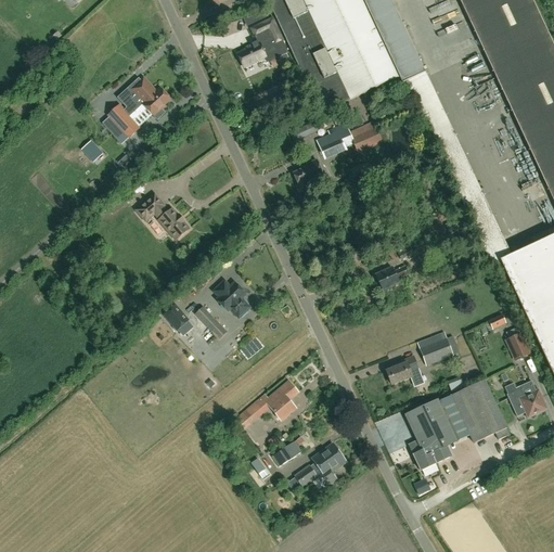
[(460,0),(494,73),(553,200),(553,232),(512,253),(390,0),(267,0),(294,54),(309,87),(314,100),(321,112),(326,108),(400,74),(403,80),(406,79),(437,148),(492,264),(501,260),(553,373),(553,46),(531,0),(460,0)]
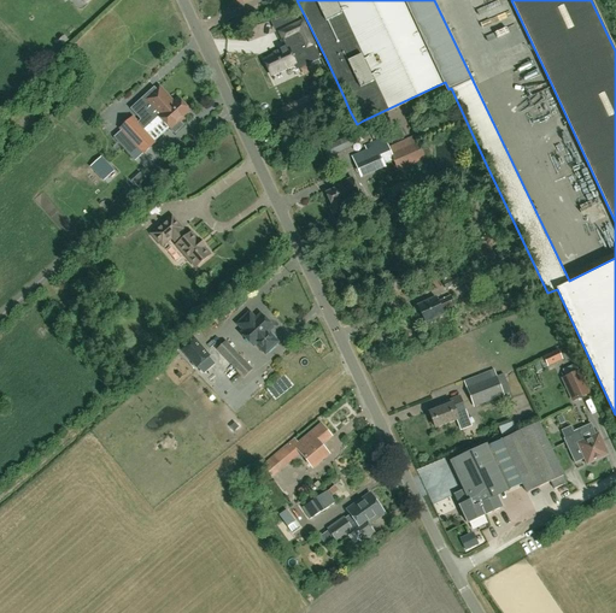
[(293,10),(274,16),(277,24),(297,15),(293,10)]
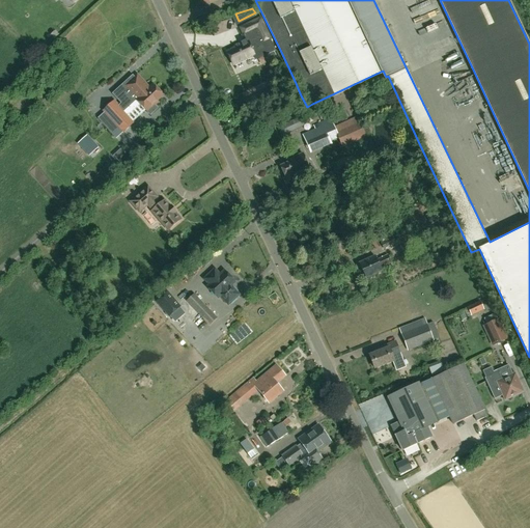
[(252,52),(253,56),(274,47),(259,16),(239,25),(245,38),(236,42),(238,45),(226,50),(232,61),(252,52)]
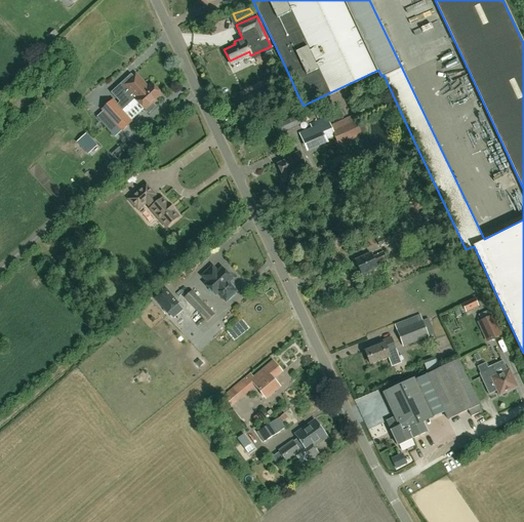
[(203,24),(195,25),(197,33),(204,32),(203,24)]
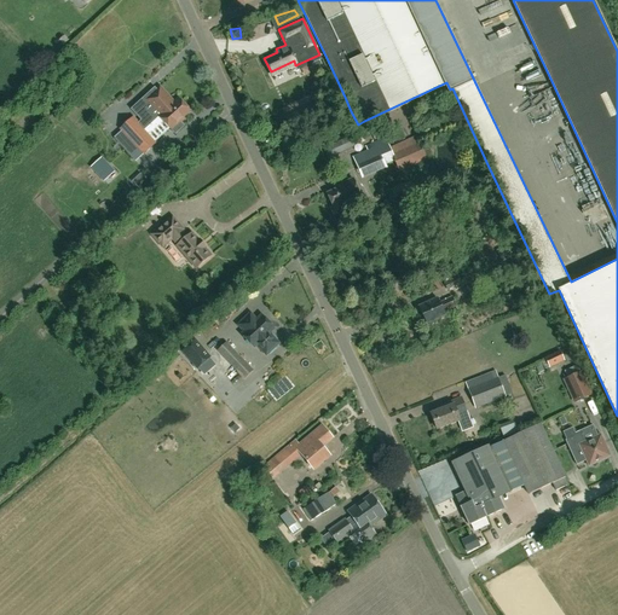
[(182,115),(189,109),(177,97),(173,100),(159,85),(156,87),(154,85),(146,91),(143,94),(149,102),(136,114),(139,117),(137,121),(132,115),(120,127),(143,152),(155,140),(143,128),(159,114),(174,132),(183,125),(179,120),(183,116),(182,115)]
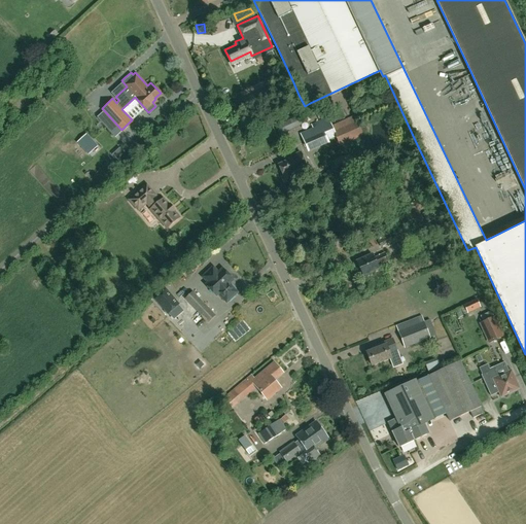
[(300,131),(303,137),(308,147),(326,139),(336,135),(339,141),(363,130),(355,112),(330,123),(328,118),(300,131)]
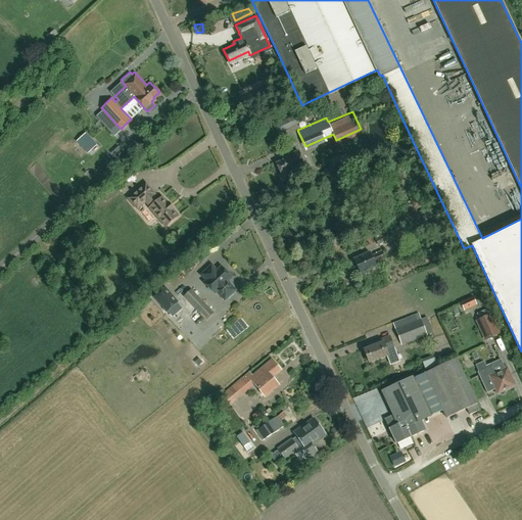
[(77,139),(87,150),(95,143),(85,132),(77,139)]
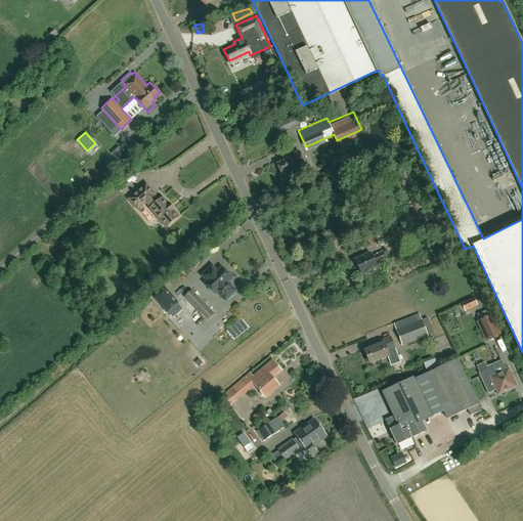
[(304,164),(298,148),(282,155),(284,157),(275,161),(280,172),(278,173),(281,179),(292,174),(290,170),(304,164)]
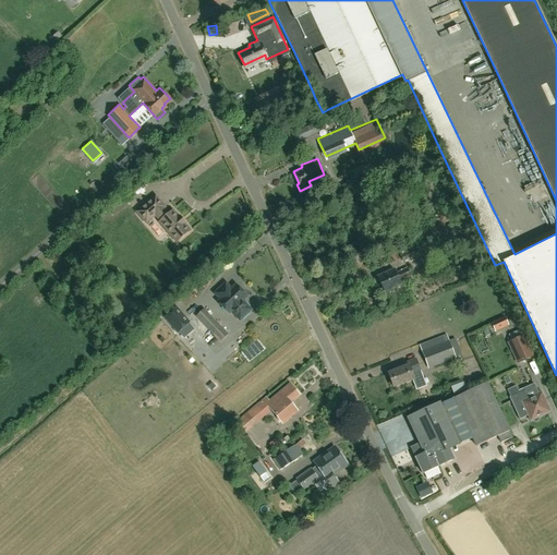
[(158,219),(176,240),(190,228),(183,221),(184,220),(179,214),(178,215),(172,208),(168,212),(164,205),(165,204),(155,193),(135,209),(145,220),(154,213),(159,219),(158,219)]
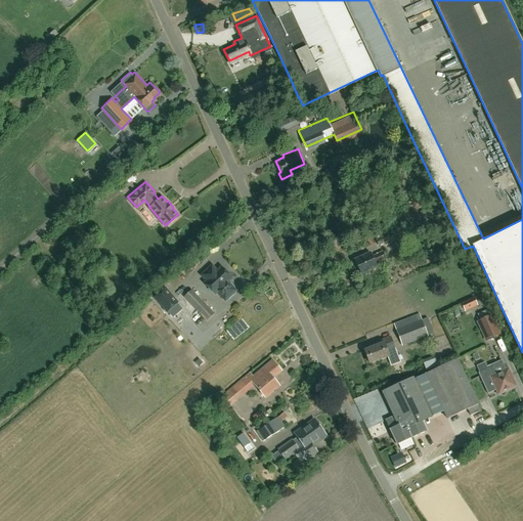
[(377,266),(375,262),(386,258),(382,249),(372,253),(369,250),(353,256),(360,272),(377,266)]
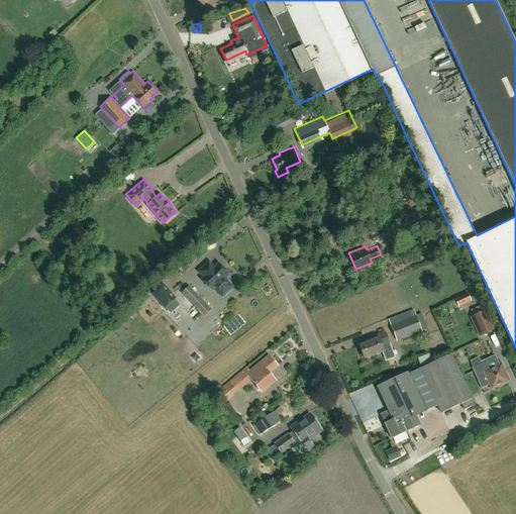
[(201,277),(205,281),(211,288),(213,286),(221,294),(232,285),(223,276),(227,272),(218,262),(214,266),(208,260),(200,267),(206,273),(201,277)]
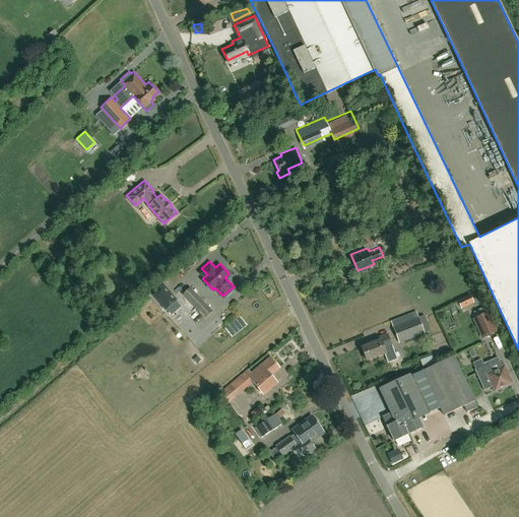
[(172,277),(176,282),(187,276),(184,270),(172,277)]
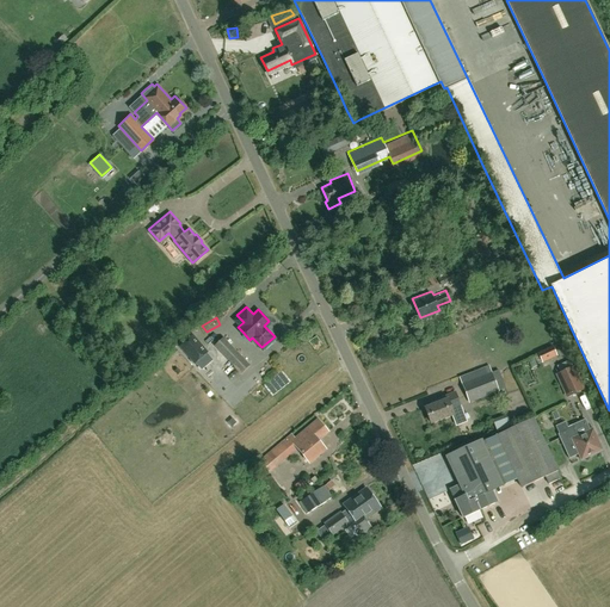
[(193,360),(205,350),(192,333),(180,344),(193,360)]
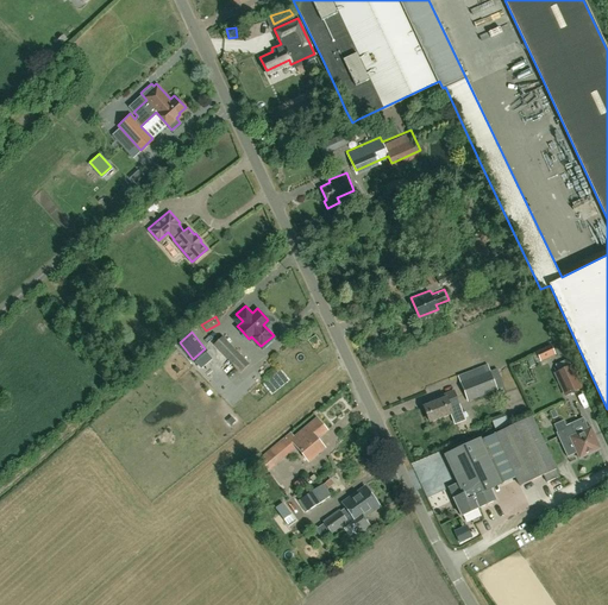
[(221,334),(213,342),(239,370),(248,361),(221,334)]
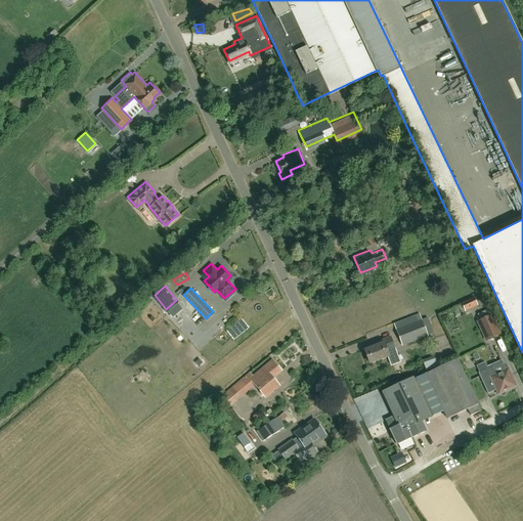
[(465,309),(477,303),(473,294),(460,300),(465,309)]
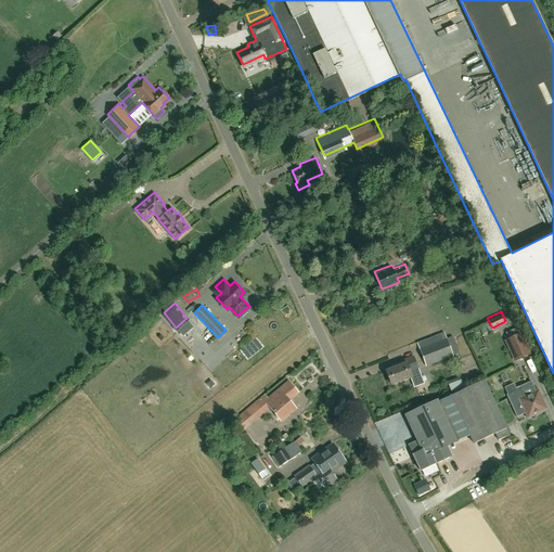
[(188,333),(192,326),(187,323),(182,331),(188,333)]
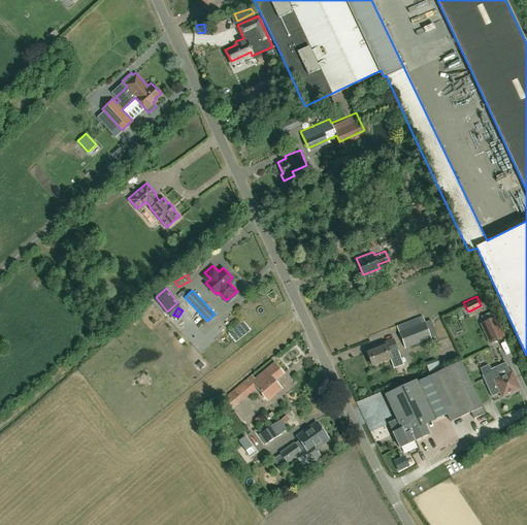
[(504,334),(496,316),(483,322),(491,340),(504,334)]
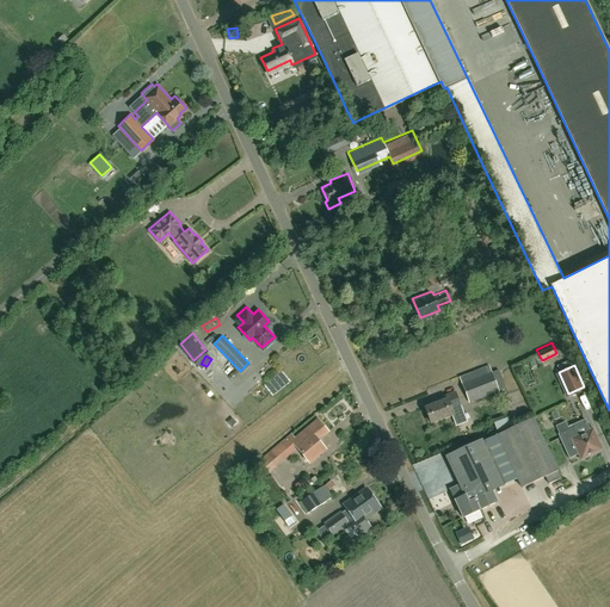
[(498,389),(494,378),(491,371),(461,381),(468,400),(498,389)]
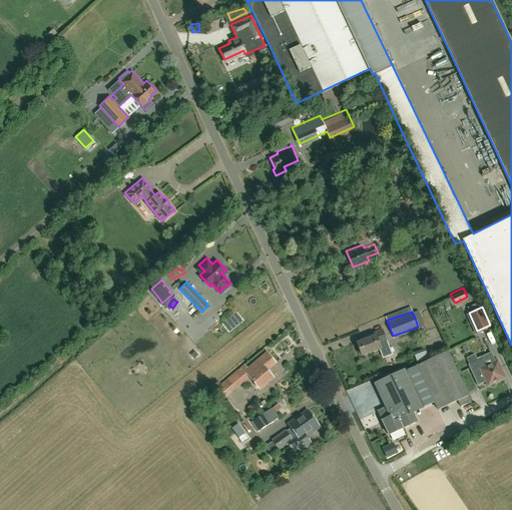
[(493,336),(490,328),(482,331),(486,339),(493,336)]
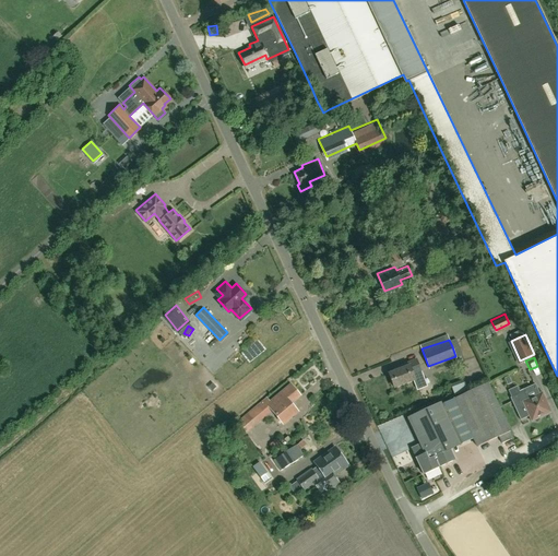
[(398,364),(398,366),(387,370),(393,387),(415,378),(413,371),(422,368),(418,358),(408,362),(408,359),(398,364)]
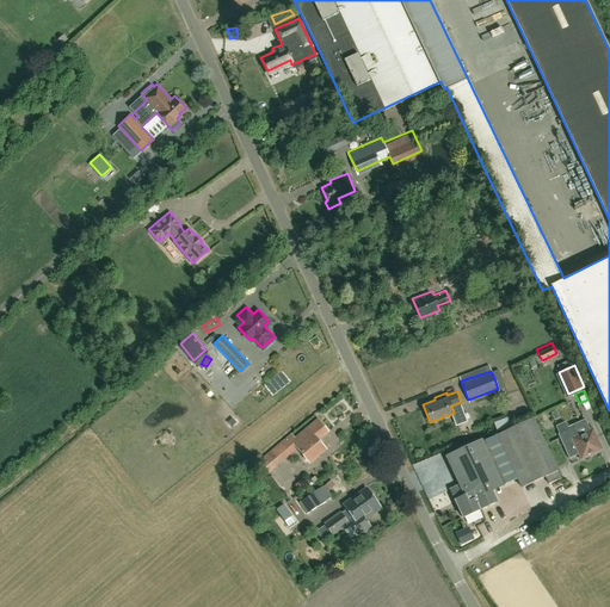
[(270,446),(279,457),(285,452),(284,450),(296,440),(299,441),(295,445),(308,460),(326,446),(318,437),(328,428),(318,415),(294,434),(290,431),(270,446)]
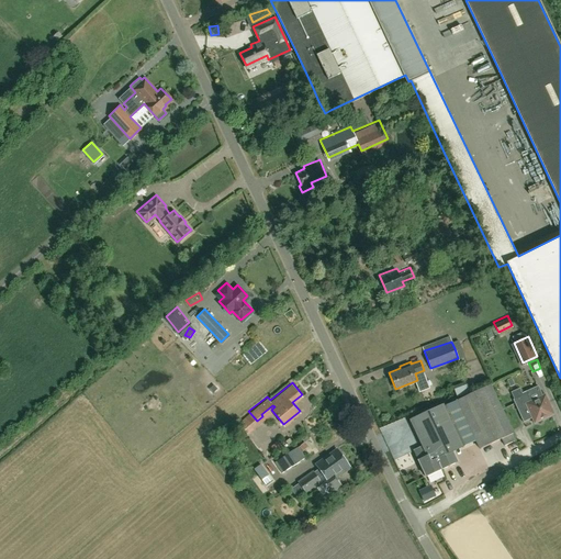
[(451,400),(470,440),(474,439),(478,447),(501,436),(504,443),(515,437),(490,382),(451,400)]
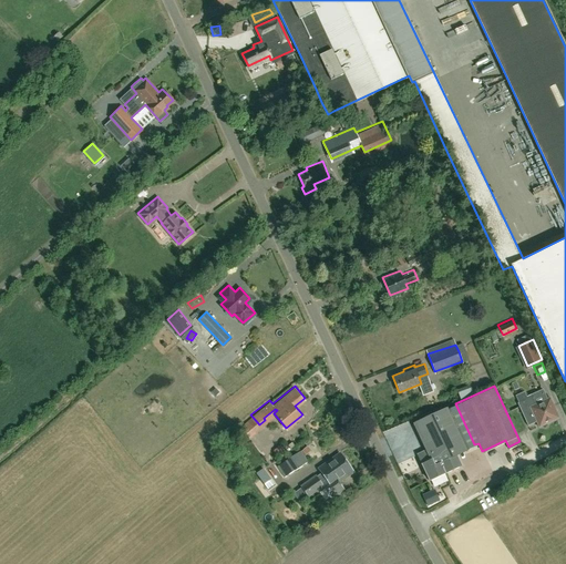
[(538,424),(559,416),(551,396),(535,402),(532,395),(517,400),(527,423),(536,419),(538,424)]
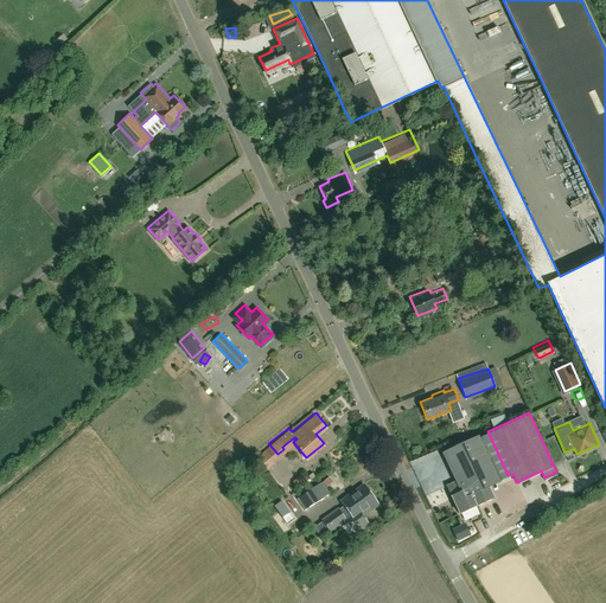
[(441,450),(455,479),(446,483),(459,512),(493,496),(489,485),(499,480),(499,479),(508,475),(488,431),(478,435),(477,434),(441,450)]
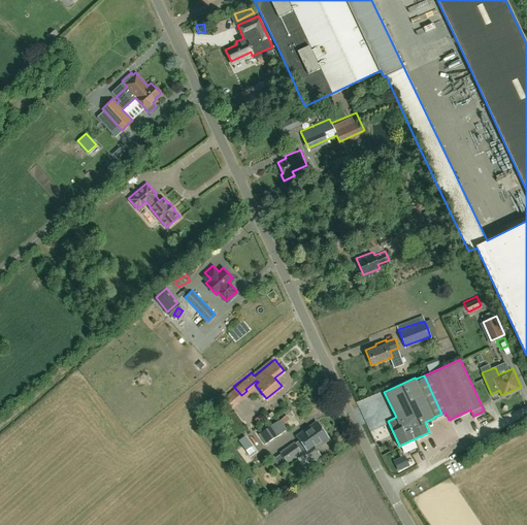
[(257,417),(261,423),(267,419),(263,413),(257,417)]
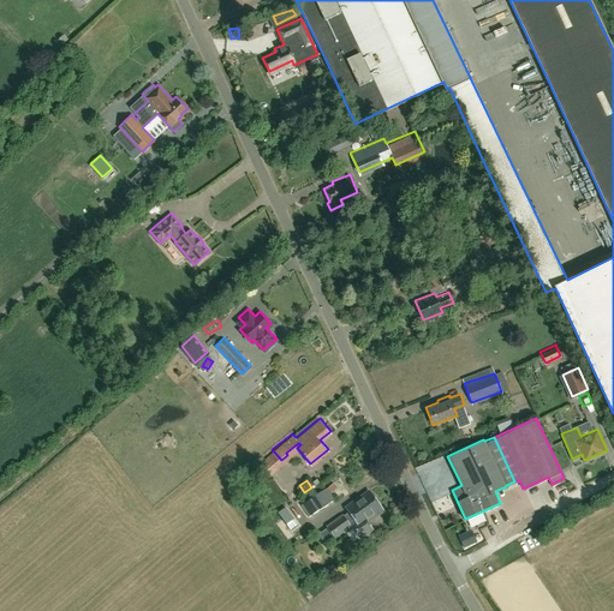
[(307,515),(333,497),(326,485),(299,503),(307,515)]
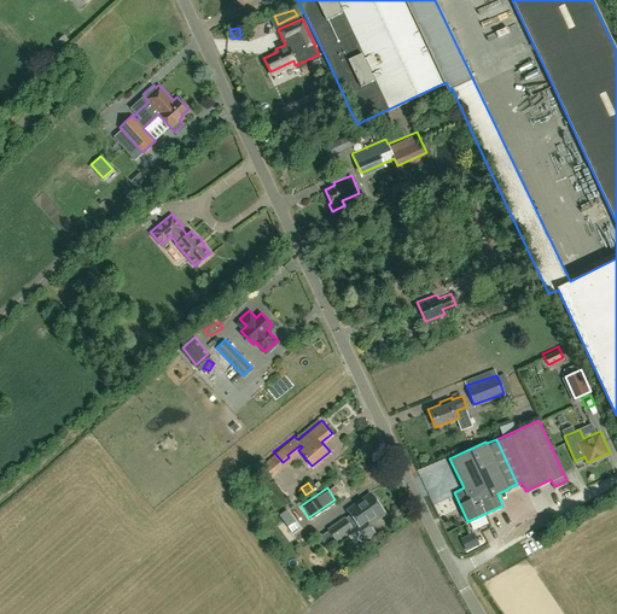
[(374,528),(371,522),(385,512),(370,489),(347,506),(359,521),(354,525),(345,514),(330,525),(338,537),(353,526),(361,537),(374,528)]
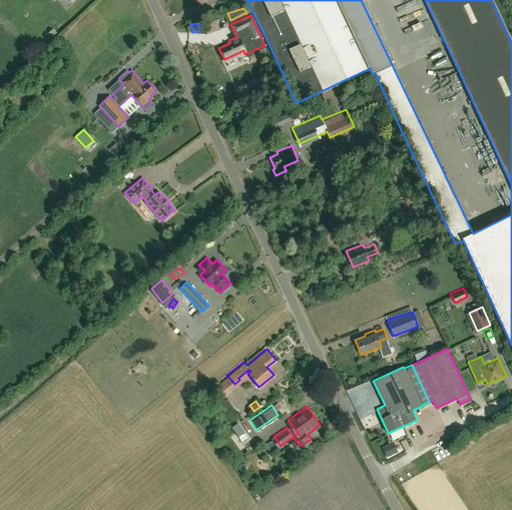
[(247,436),(237,422),(230,426),(241,441),(247,436)]
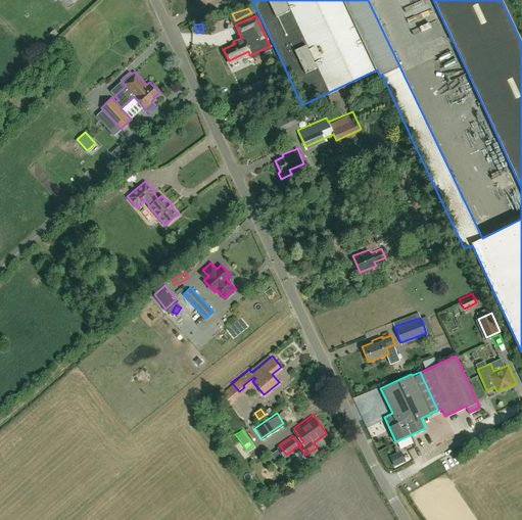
[(405,455),(393,460),(396,465),(408,460),(405,455)]
